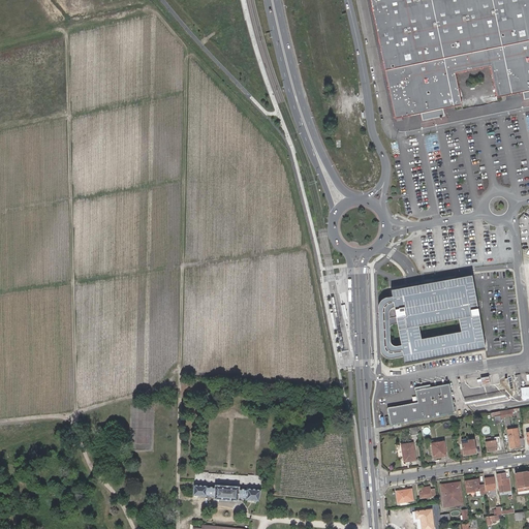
[(528,0),(372,0),(384,60),(397,120),(427,114),(428,118),(428,120),(434,119),(441,117),(440,115),(440,112),(463,106),(462,105),(456,74),(492,67),(495,82),(469,88),(472,101),(497,96),(498,99),(528,93),(528,96),(528,97),(528,0)]
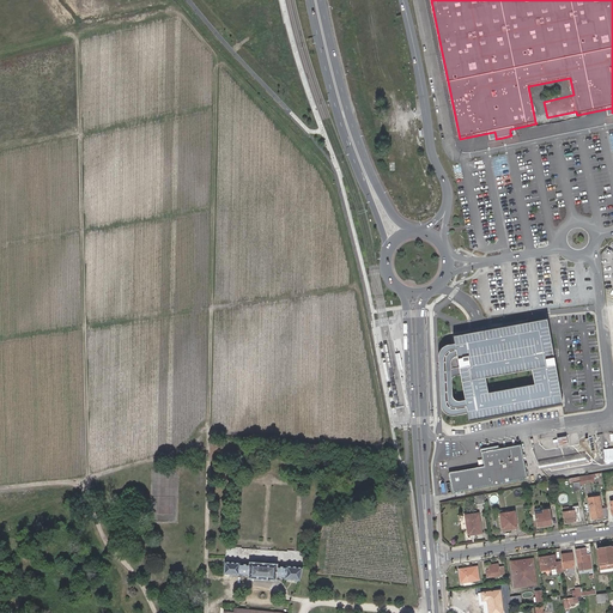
[(465,334),(455,337),(469,420),(560,405),(551,352),(545,320),(541,321),(486,331),(479,332),(473,333),(465,334)]
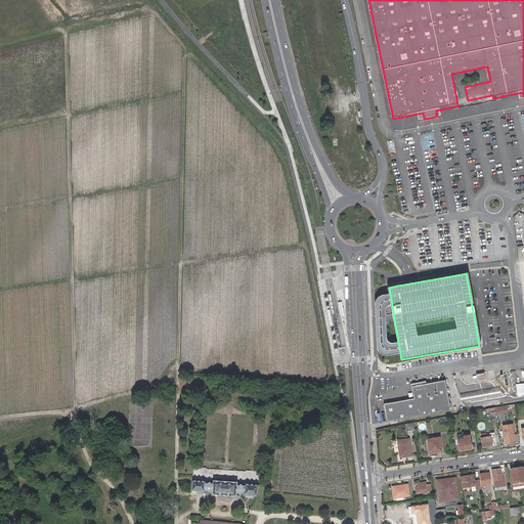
[(394,340),(380,342),(381,353),(395,351),(394,340)]
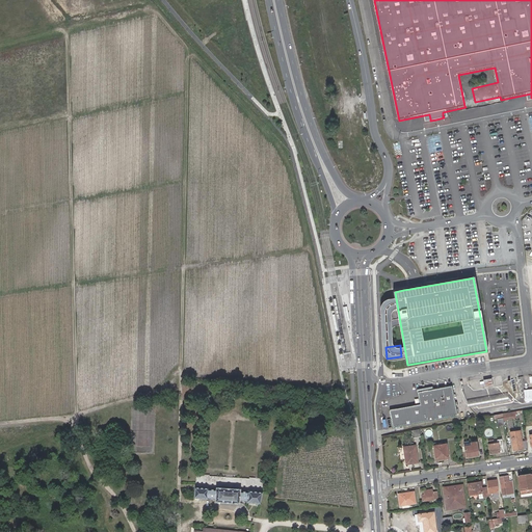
[(490,378),(483,380),(484,389),(493,388),(490,378)]
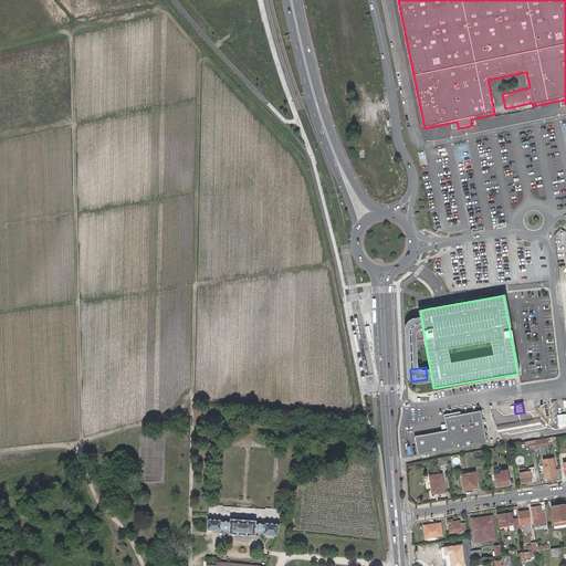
[(481,410),(460,415),(443,417),(447,430),(413,437),(417,454),(486,442),(481,410)]
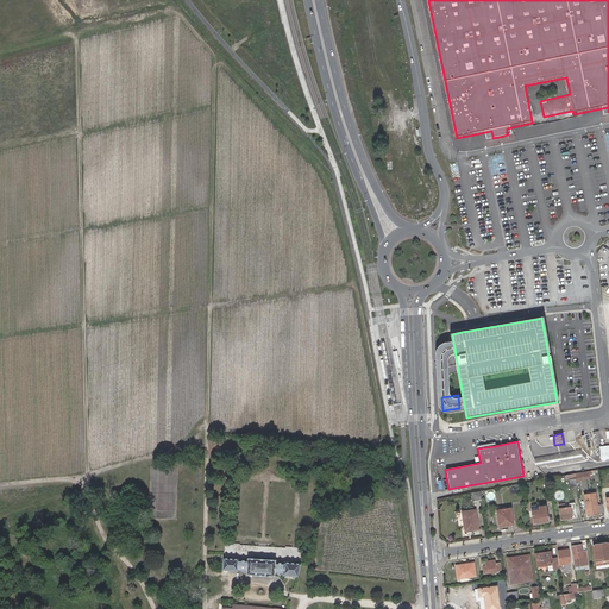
[(581,451),(534,459),(535,466),(582,458),(581,451)]
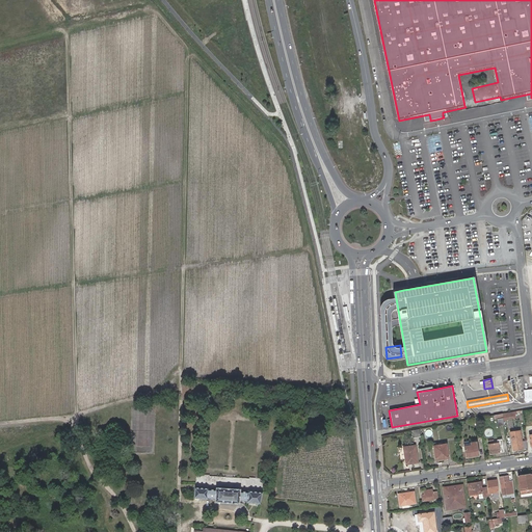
[(516,448),(516,450),(523,449),(523,448),(525,447),(524,444),(523,444),(521,431),(510,432),(512,449),(516,448)]
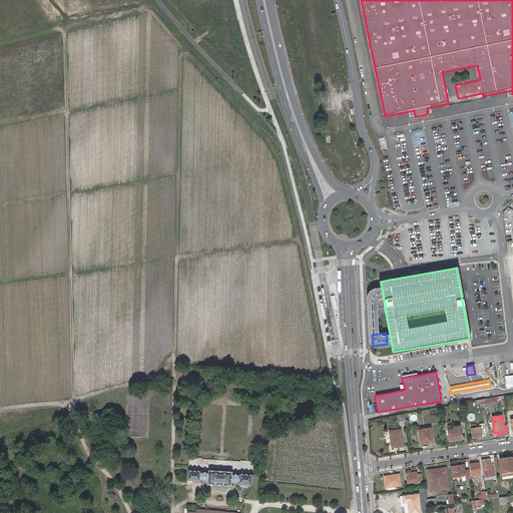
[(472,438),(486,436),(484,424),(480,425),(480,428),(476,428),(475,425),(470,426),(472,438)]
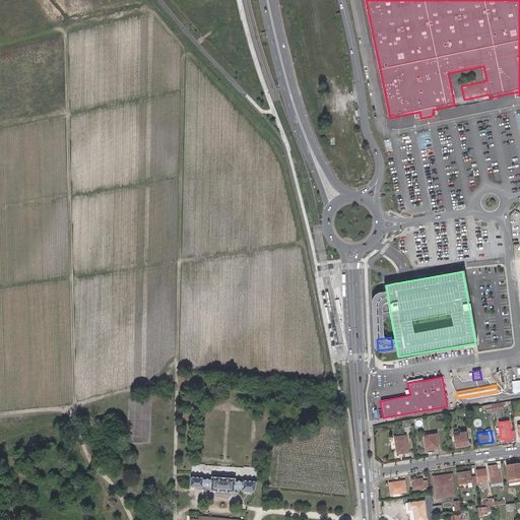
[(461,435),(454,436),(456,447),(468,445),(466,432),(460,433),(461,435)]
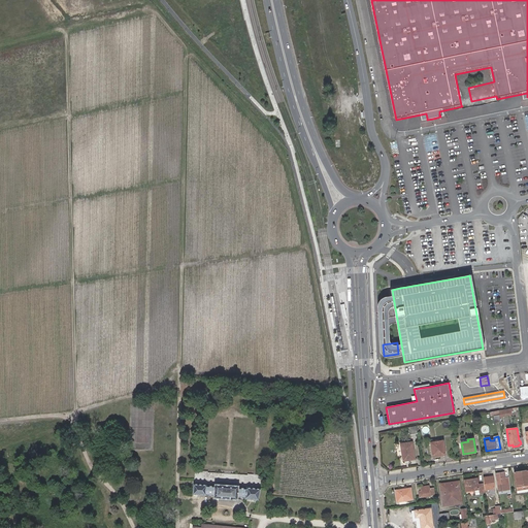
[(430,442),(432,457),(433,456),(433,460),(440,459),(439,455),(444,454),(442,440),(430,442)]
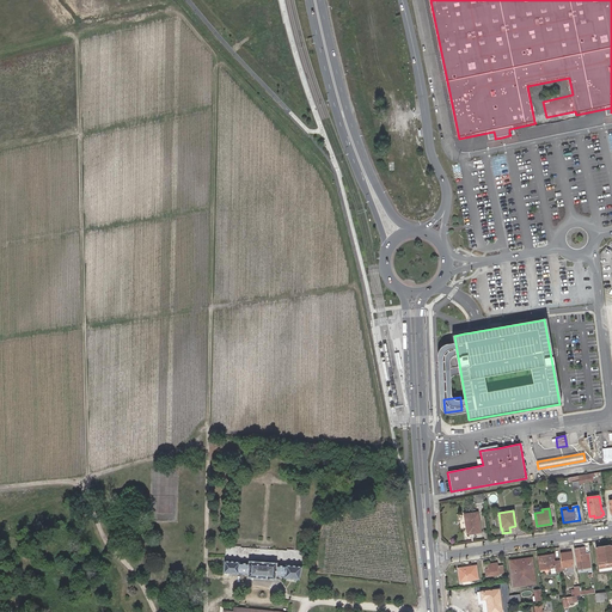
[(464,515),(467,534),(481,532),(478,513),(464,515)]
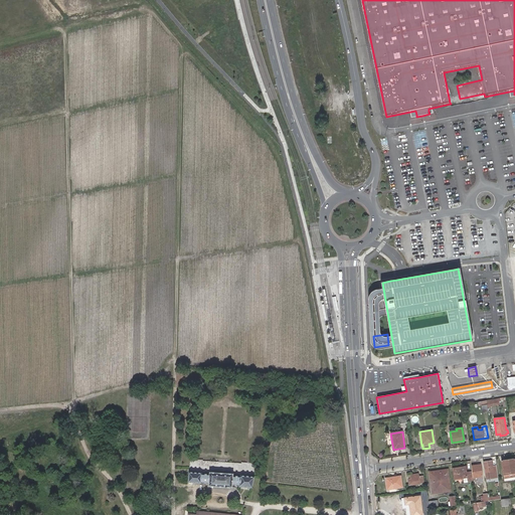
[(505,477),(514,475),(514,458),(502,460),(503,470),(499,470),(501,480),(505,479),(505,477)]
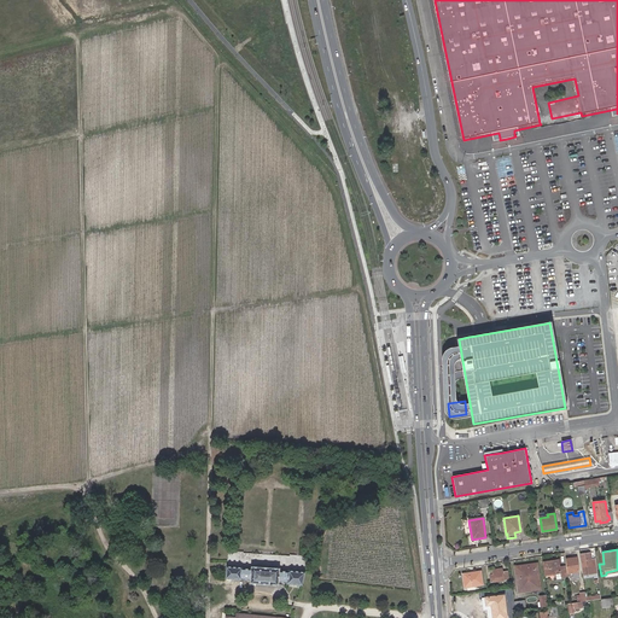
[(590,559),(589,552),(581,554),(583,575),(596,572),(595,558),(590,559)]
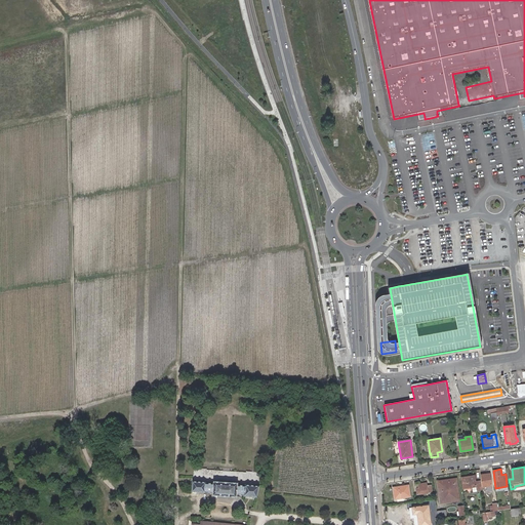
[(490,473),(480,474),(481,486),(486,485),(490,485),(491,485),(490,473)]
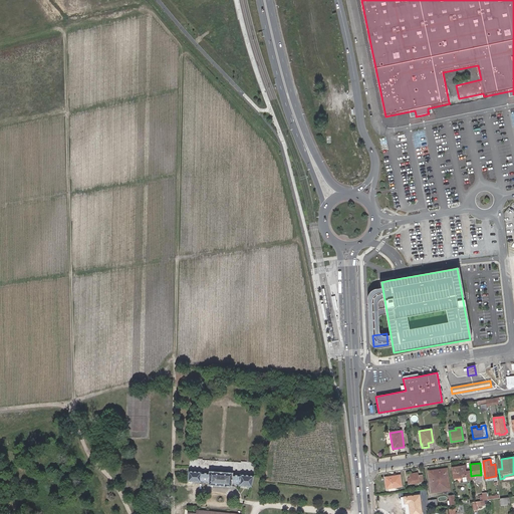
[(454,477),(466,475),(466,478),(471,478),(470,470),(465,471),(465,465),(452,466),(454,477)]
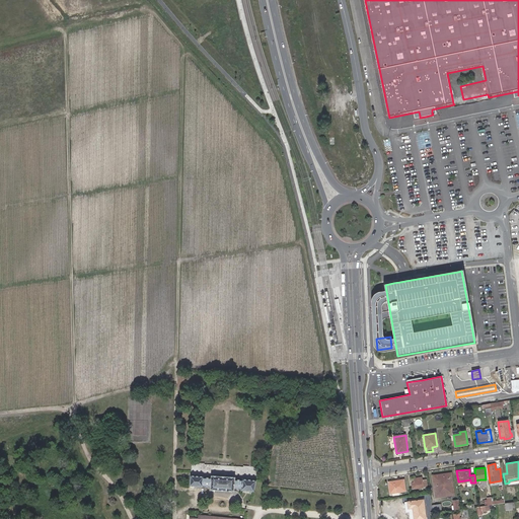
[(443,478),(433,479),(435,496),(453,494),(450,472),(442,473),(443,478)]
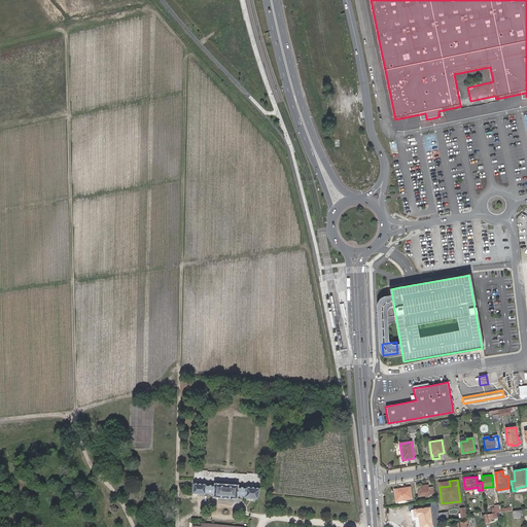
[(239,484),(215,482),(214,483),(207,484),(207,482),(194,482),(192,492),(205,493),(206,492),(214,493),(214,496),(238,498),(238,495),(245,496),(257,497),(260,486),(248,485),(247,486),(239,485),(239,484)]
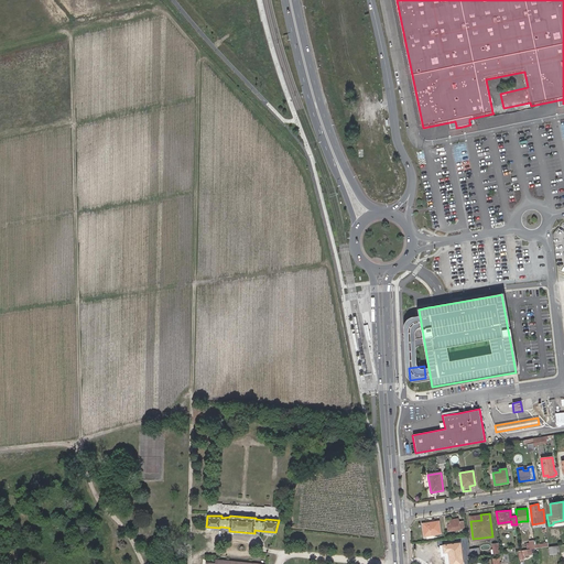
[(458,518),(446,520),(448,530),(464,528),(463,520),(458,521),(458,518)]
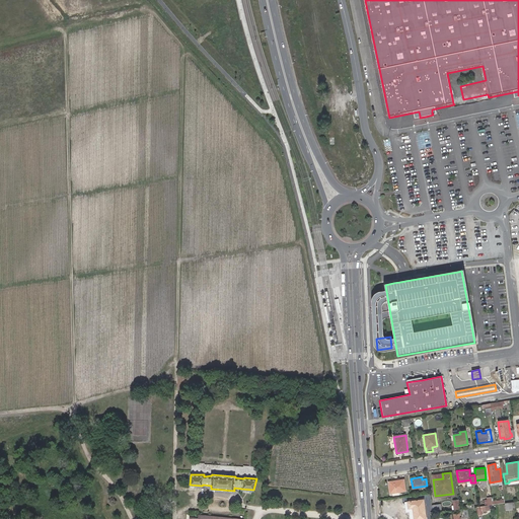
[(388,494),(403,491),(402,482),(387,484),(388,494)]
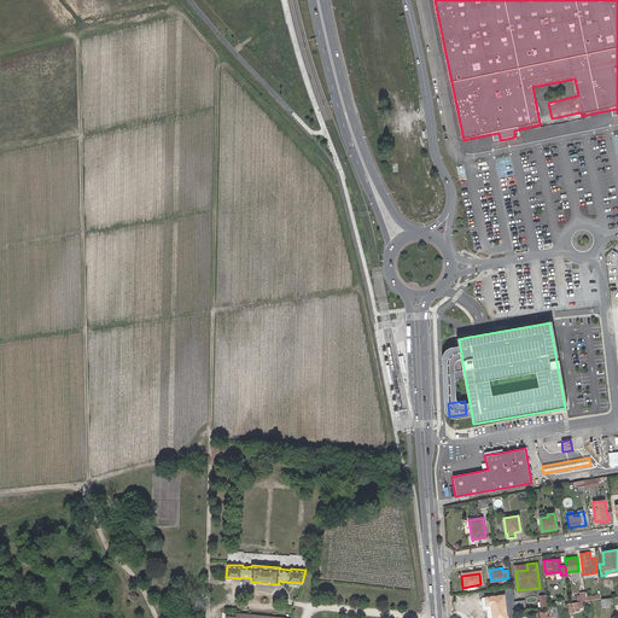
[(491,605),(493,617),(507,617),(505,595),(485,598),(487,605),(491,605)]
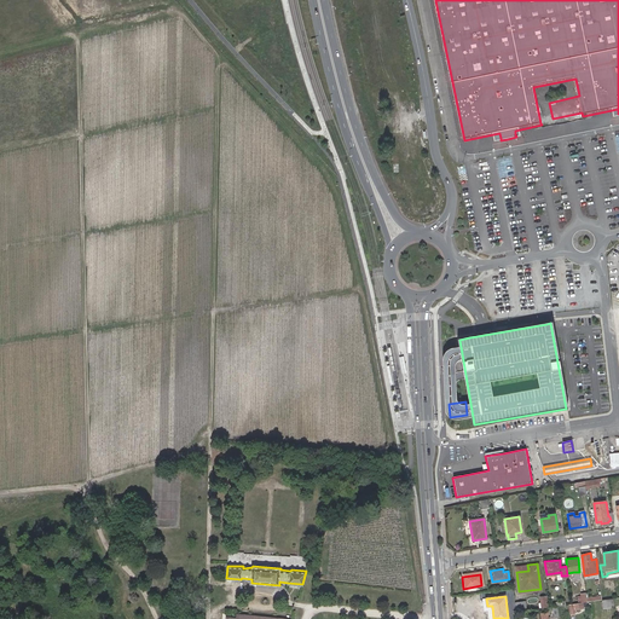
[(602,609),(614,607),(612,597),(605,599),(601,600),(602,609)]
